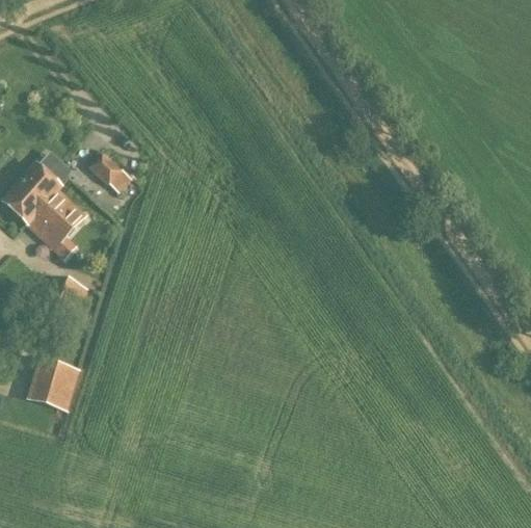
[(89,167),(109,185),(110,183),(118,191),(121,190),(129,199),(140,187),(123,169),(121,172),(102,154),(89,167)]
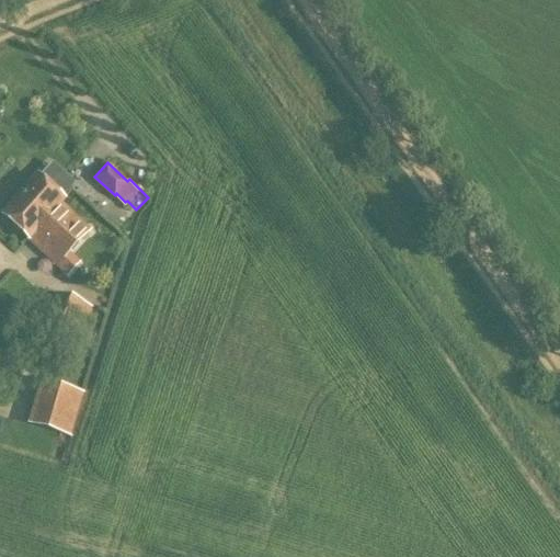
[(30,237),(60,201),(64,197),(38,174),(3,214),(30,237)]
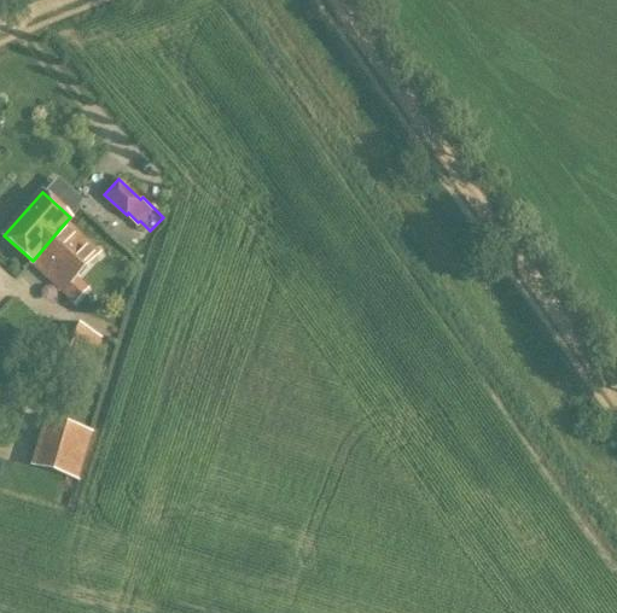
[(67,221),(33,261),(51,278),(75,301),(89,285),(79,275),(100,251),(67,221)]
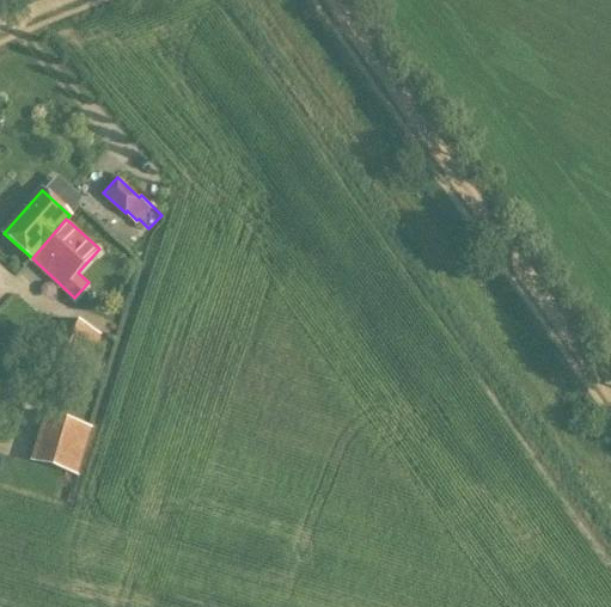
[(53,314),(35,365),(83,382),(102,332),(53,314)]
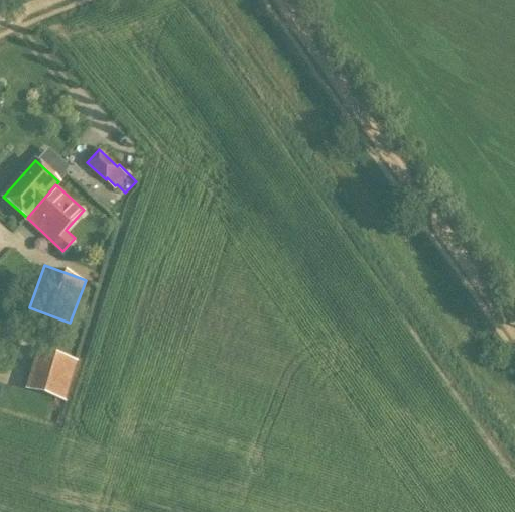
[(26,387),(67,398),(78,359),(37,348),(26,387)]
